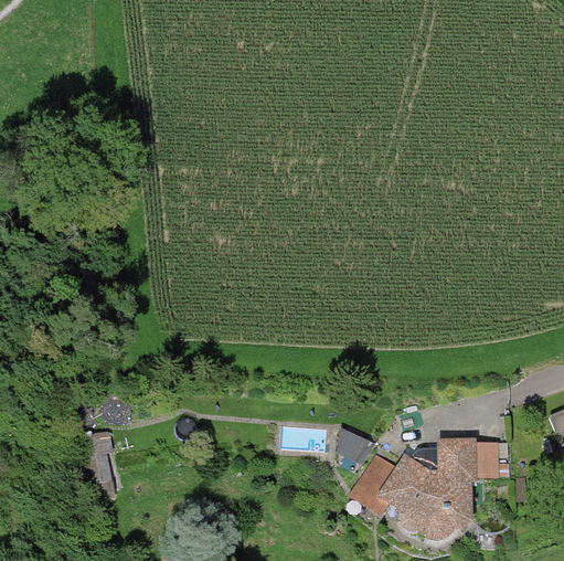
[(561,446),(563,444),(563,408),(549,415),(561,446)]
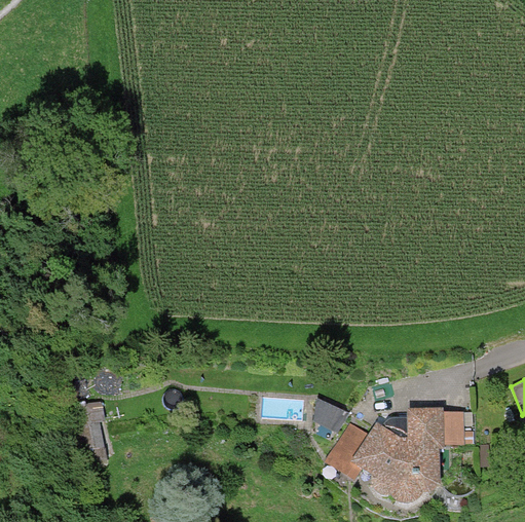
[(338,433),(349,411),(316,397),(313,421),(338,433)]
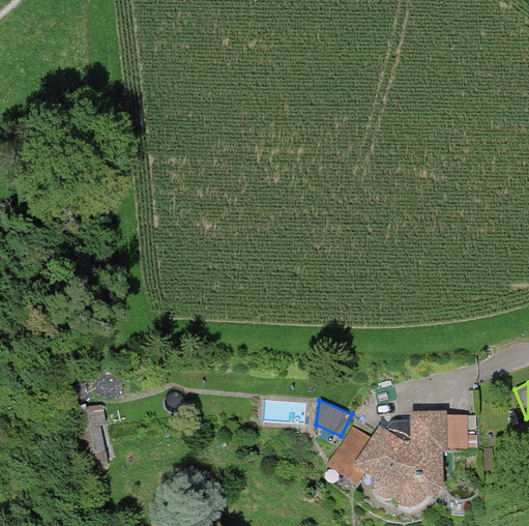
[(81,454),(105,449),(100,425),(106,424),(101,402),(71,408),(81,454)]
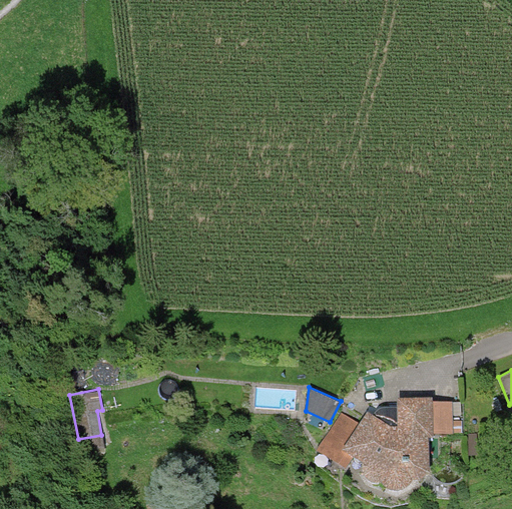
[(454,434),(453,400),(433,401),(433,397),(397,398),(398,427),(391,426),(367,412),(361,422),(342,410),(316,450),(347,469),(353,458),(365,466),(364,472),(366,479),(370,482),(376,484),(381,485),(385,489),(392,492),(398,493),(405,491),(410,487),(412,482),(420,482),(430,473),(429,438),(434,438),(434,434),(454,434)]
